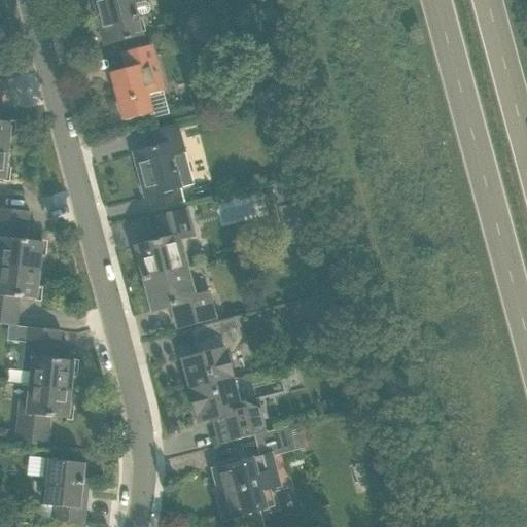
[(138,19),(147,16),(148,15),(149,14),(150,13),(150,12),(151,10),(150,9),(150,7),(148,6),(147,5),(146,4),(144,4),(135,7),(134,3),(143,0),(92,0),(104,45),(142,35),(138,19)]
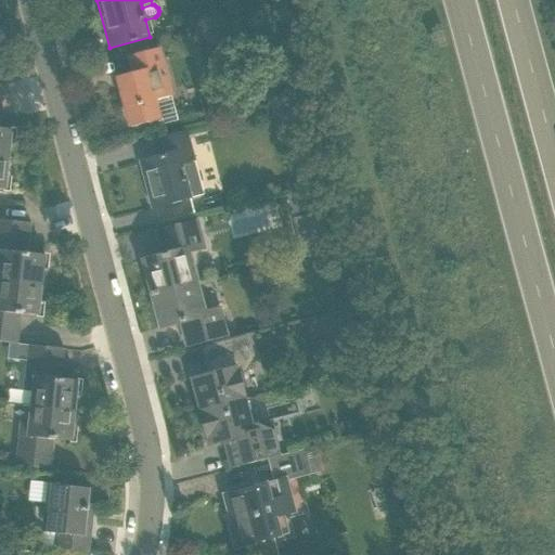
[(159,48),(150,50),(129,55),(133,73),(117,77),(130,127),(159,119),(154,100),(171,95),(159,48)]
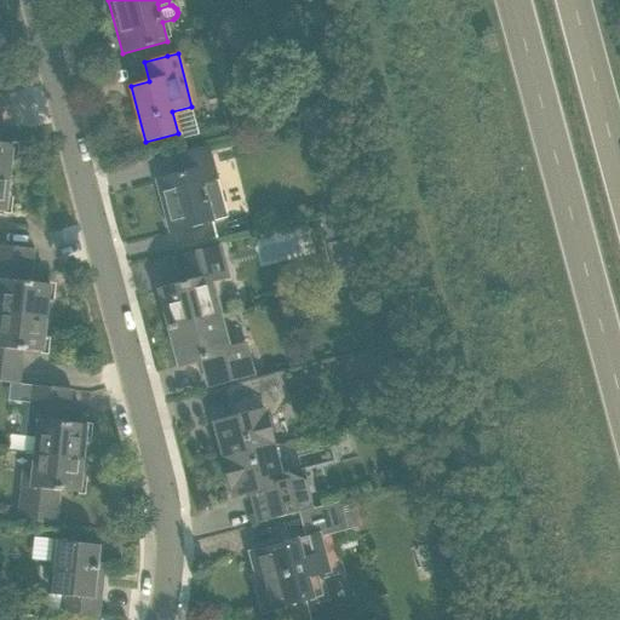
[(0,177),(11,178),(15,144),(0,143),(0,177)]
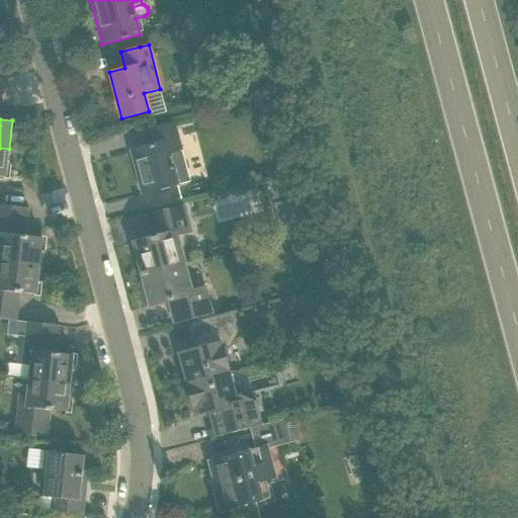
[(174,121),(170,122),(151,127),(155,144),(131,150),(142,194),(189,182),(174,121)]
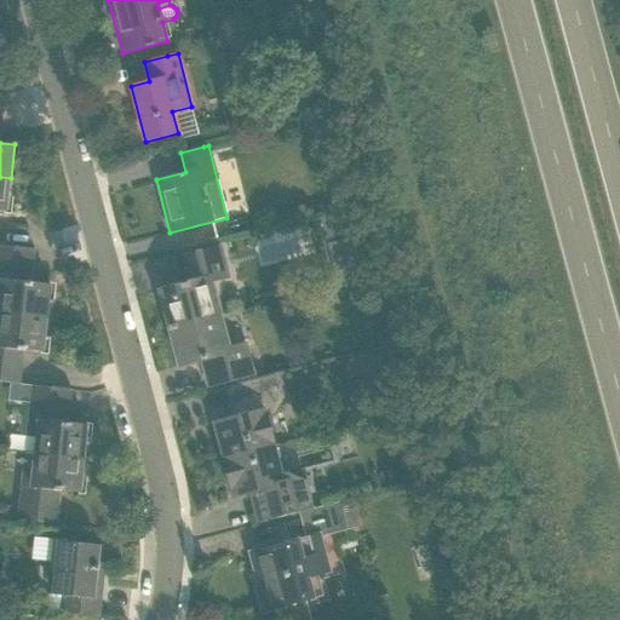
[(11,178),(0,177),(0,211),(7,212),(11,178)]
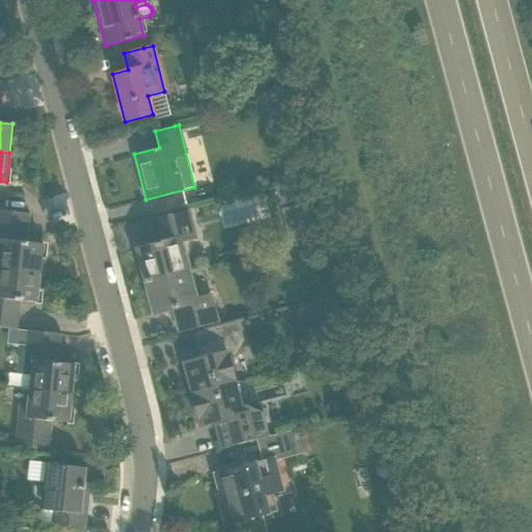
[(0,268),(41,273),(44,244),(24,242),(27,214),(6,211),(0,210),(0,268)]
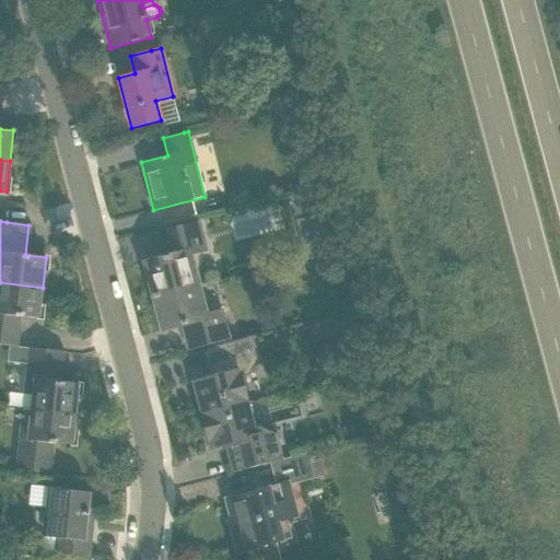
[(144,263),(153,296),(198,286),(189,254),(205,249),(198,224),(159,234),(164,257),(144,263)]
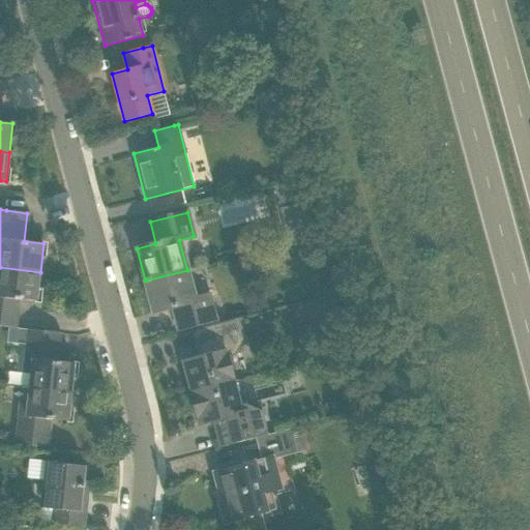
[(40,272),(0,267),(0,326),(15,328),(18,299),(36,301),(40,272)]
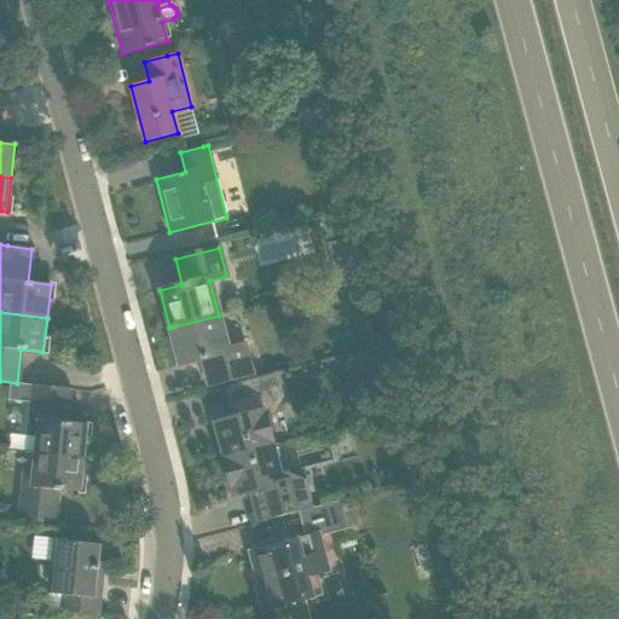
[(219,316),(169,328),(179,365),(201,359),(208,386),(231,379),(246,375),(238,346),(227,350),(219,316)]
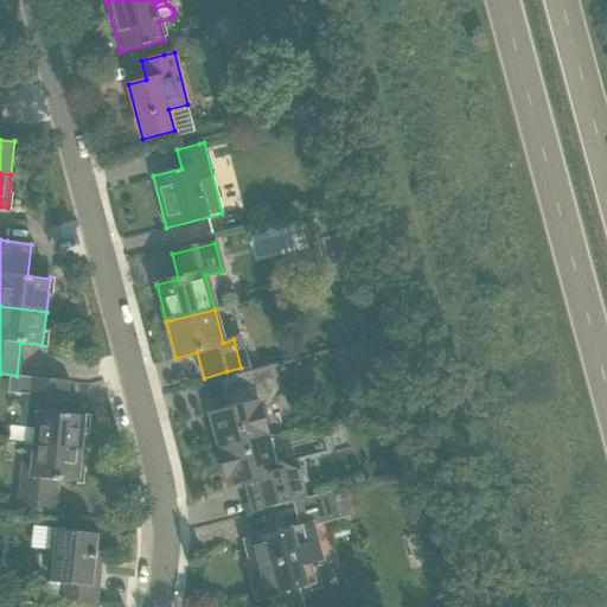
[(366,344),(350,349),(353,359),(370,355),(366,344)]
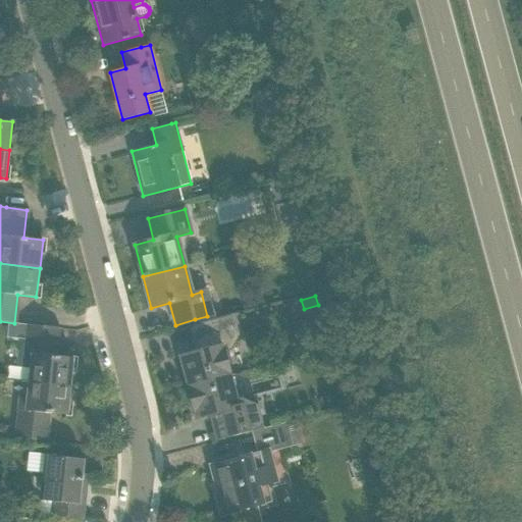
[(180,357),(189,387),(230,376),(223,351),(230,349),(237,337),(230,315),(190,325),(191,328),(192,327),(197,346),(192,354),(180,357)]
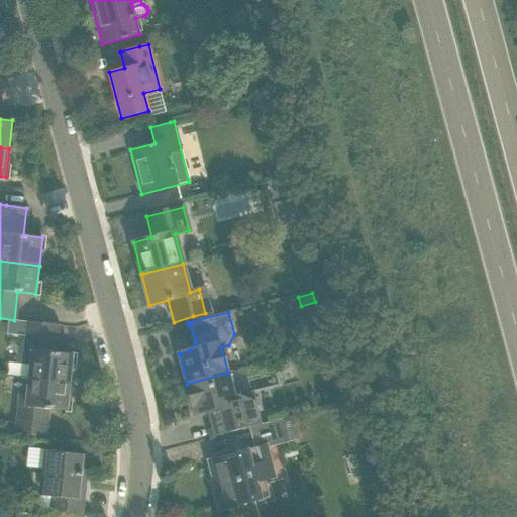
[(30,365),(28,378),(70,383),(73,354),(54,352),(57,325),(26,322),(22,364),(30,365)]
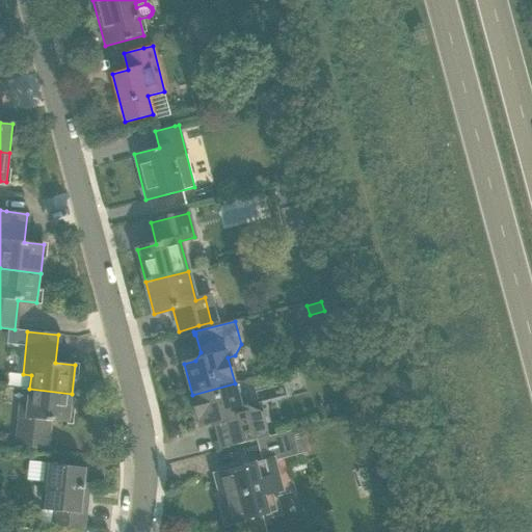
[(235,383),(192,395),(201,426),(218,421),(227,426),(231,442),(229,443),(230,447),(269,436),(268,433),(267,433),(261,408),(246,402),(240,403),(235,383)]
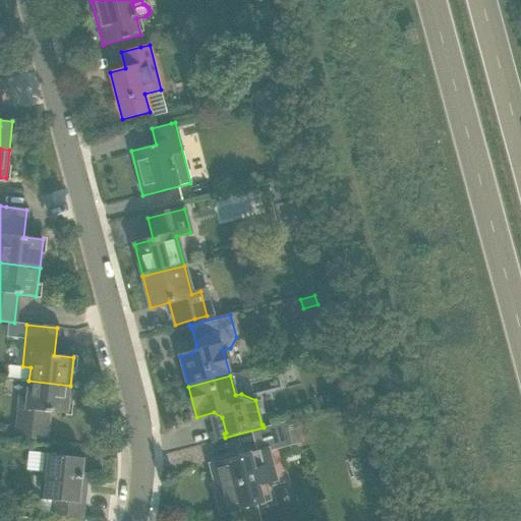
[(70,386),(29,381),(27,396),(19,396),(15,438),(46,441),(49,412),(67,414),(70,386)]
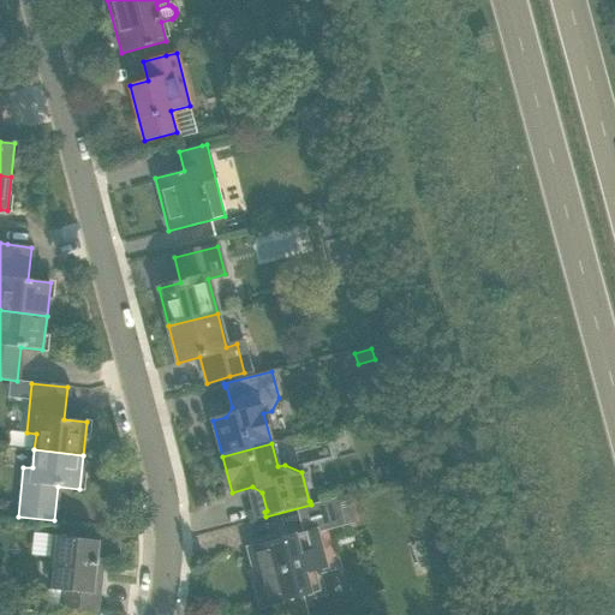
[(395,465),(381,469),(386,485),(400,481),(395,465)]
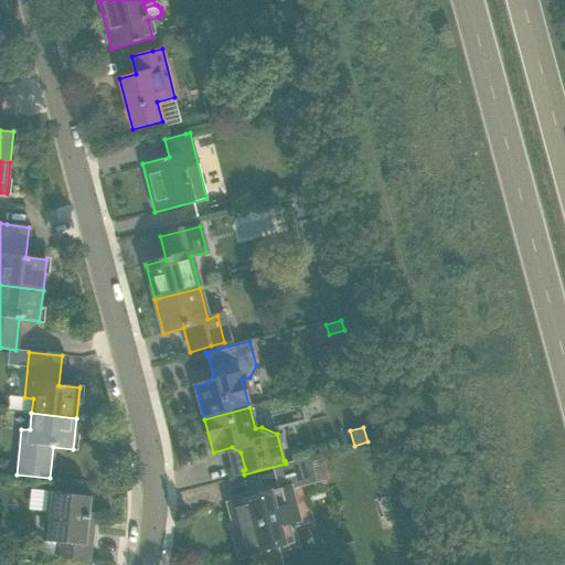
[(253,498),(231,503),(240,533),(235,534),(240,553),(244,552),(245,555),(255,553),(258,564),(283,564),(277,542),(290,539),(283,509),(291,505),(287,490),(317,482),(327,479),(320,455),(310,458),(280,466),(286,489),(253,498)]
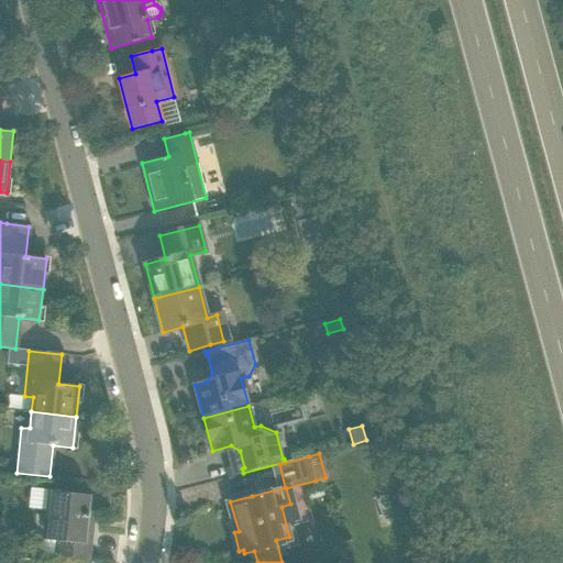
[(322,489),(307,493),(308,500),(324,496),(322,489)]
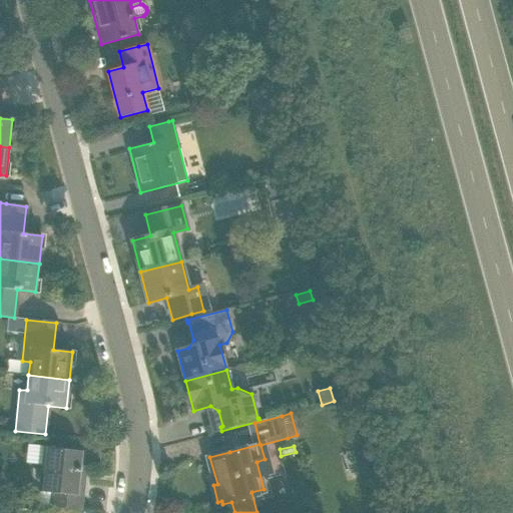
[(50,507),(62,508),(81,510),(84,482),(79,481),(82,452),(48,448),(43,492),(51,493),(50,507)]
